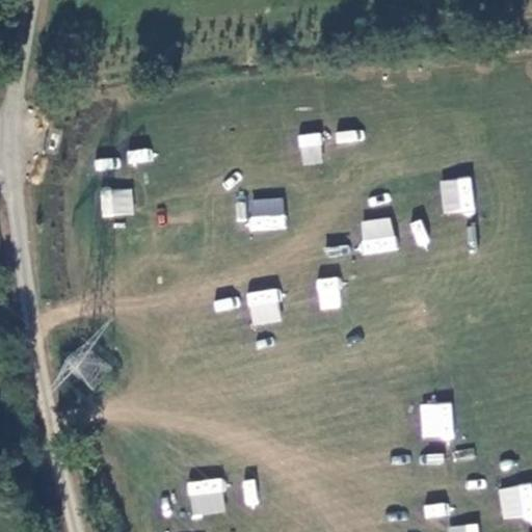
[(300,163),(321,164),(321,133),(300,133),(300,163)]
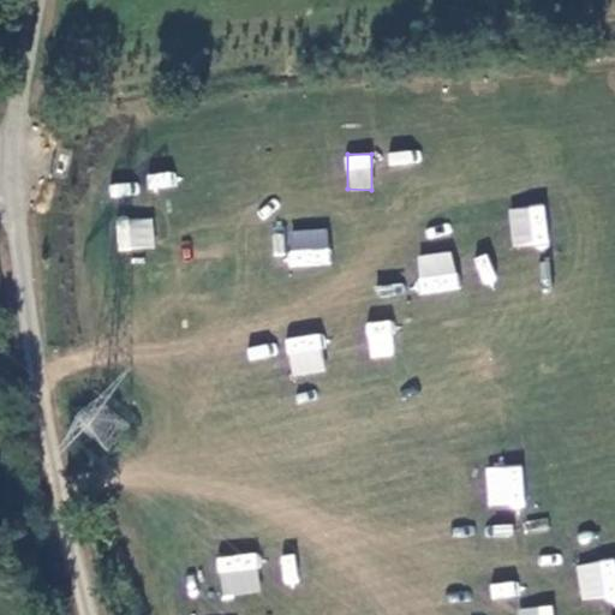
[(171,171),(145,174),(148,190),(172,186),(171,171)]
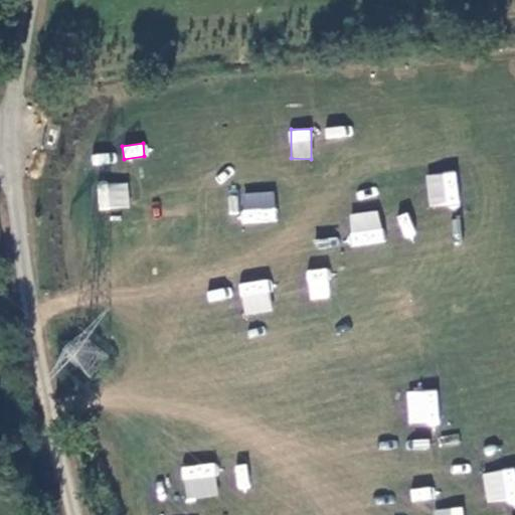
[(424,174),(428,208),(460,205),(456,171),(424,174)]
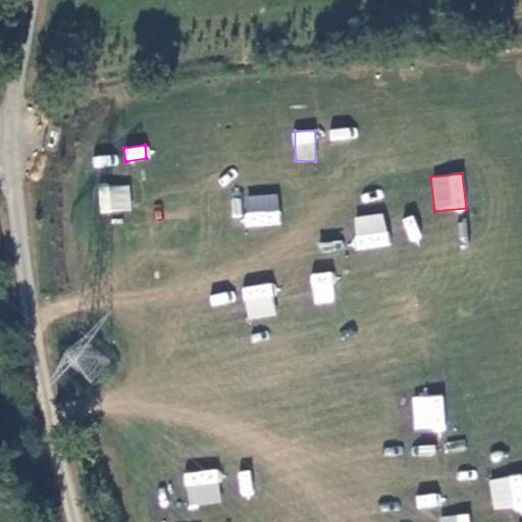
[(97,187),(100,214),(132,211),(128,184),(97,187)]
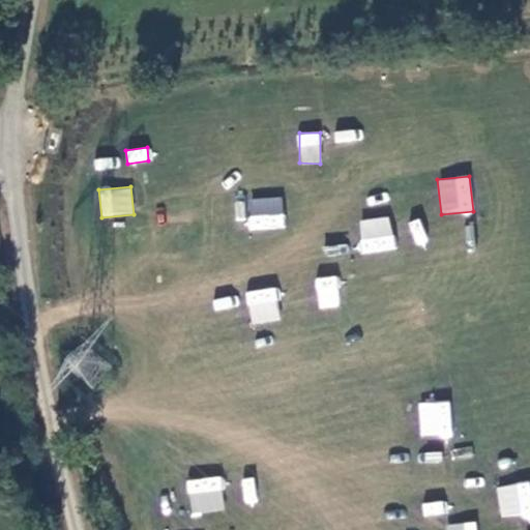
[(247,230),(284,228),(282,197),(245,198),(247,230)]
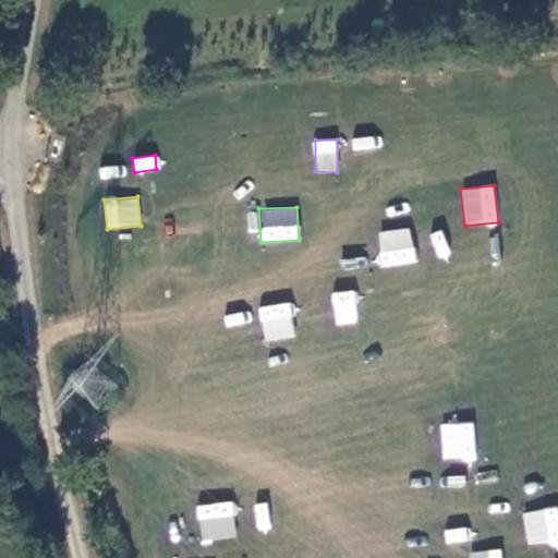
[(376,233),(383,268),(416,262),(410,227),(376,233)]
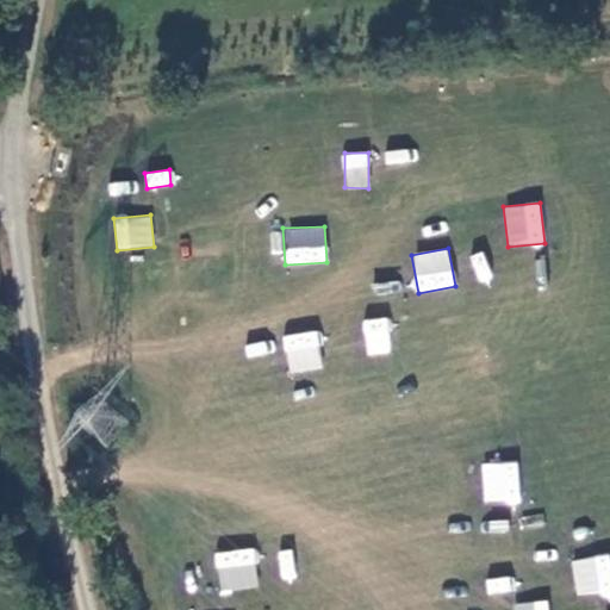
[(388,318),(363,319),(365,355),(390,355),(388,318)]
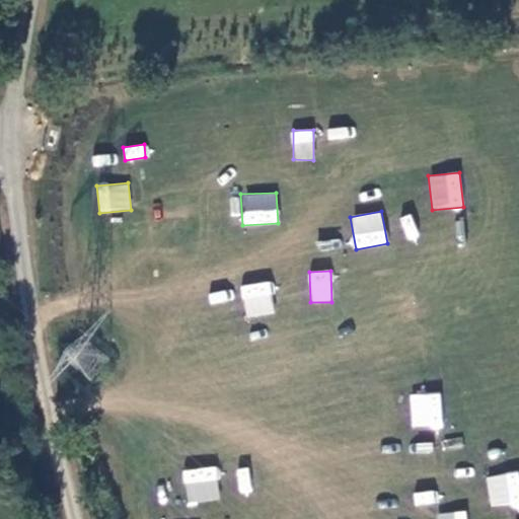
[(245,318),(275,312),(269,280),(239,286),(245,318)]
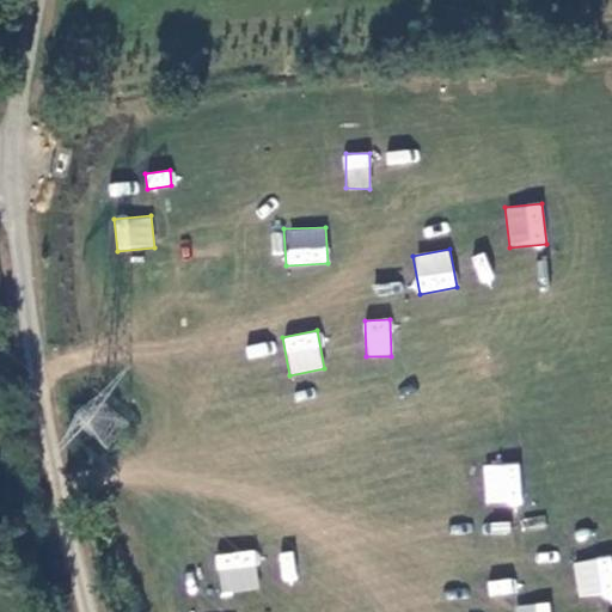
[(482,464),(484,506),(521,503),(519,461),(482,464)]
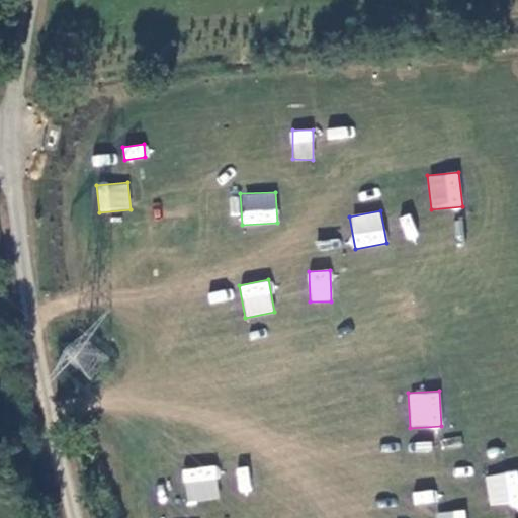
[(181,469),(186,503),(220,498),(216,464),(181,469)]
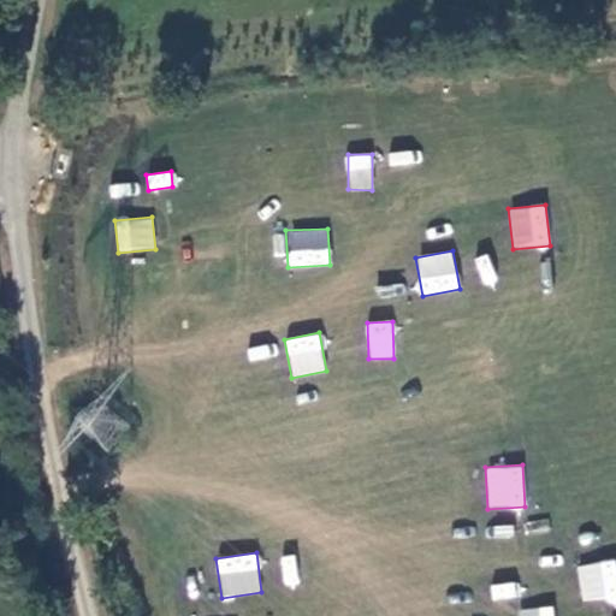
[(294,556),(280,557),(284,585),(297,582),(294,556)]
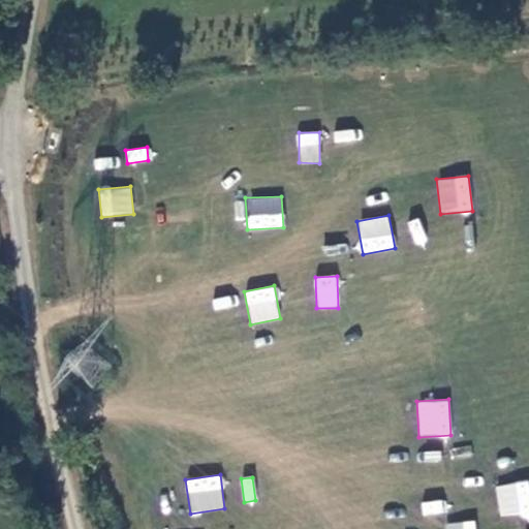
[(528,489),(527,479),(494,486),(500,520),(528,514),(528,489)]
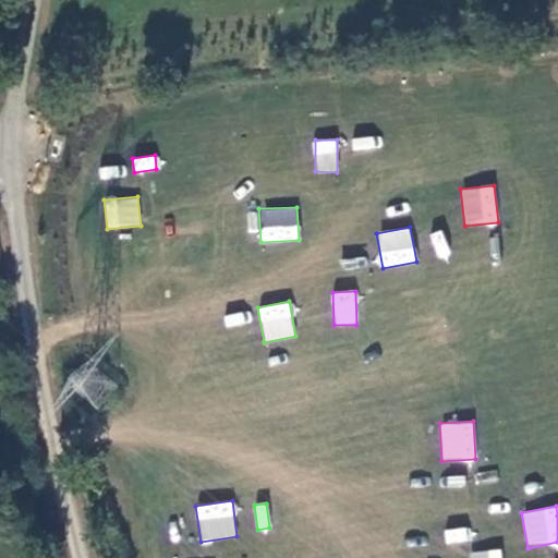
All buildings are outlined.
